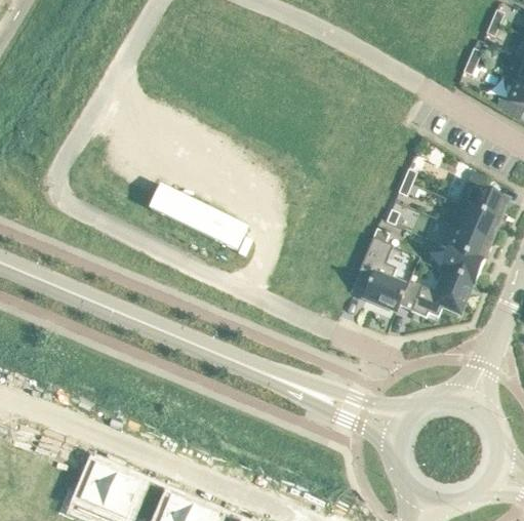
[(495,8),(490,19),(498,24),(504,11),(495,8)]
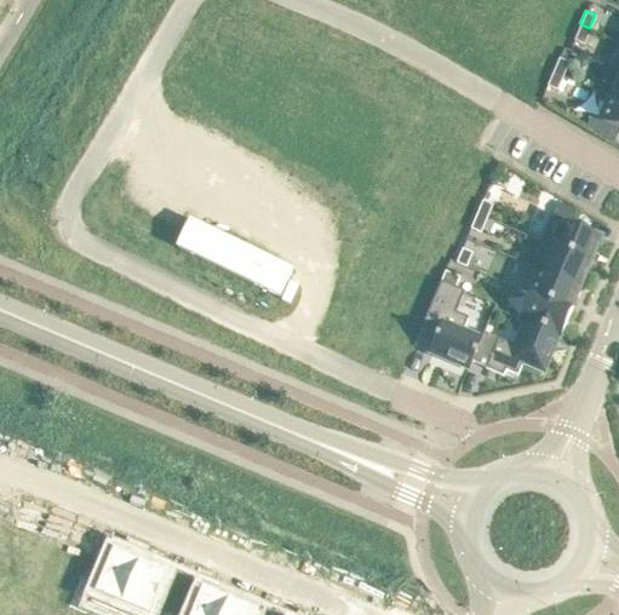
[(589,28),(579,23),(573,38),(583,42),(589,28)]
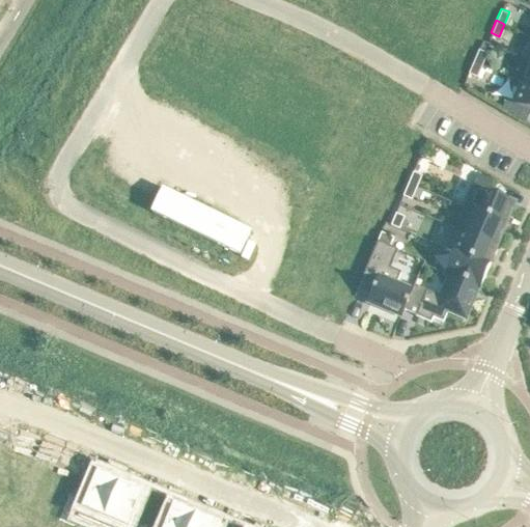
[(495,67),(503,43),(492,38),(483,64),(495,67)]
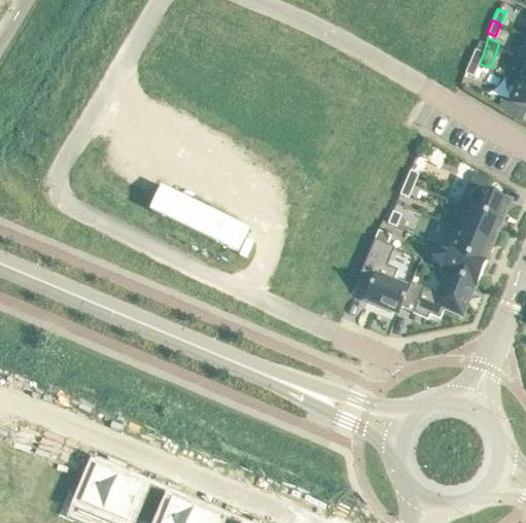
[(474,46),(469,59),(478,62),(483,50),(474,46)]
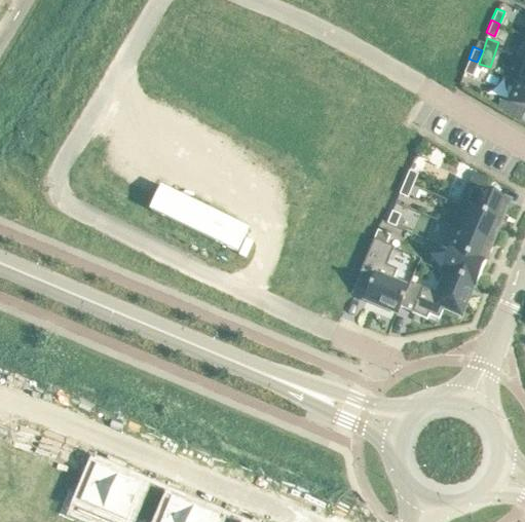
[(472,74),(477,62),(469,59),(463,70),(472,74)]
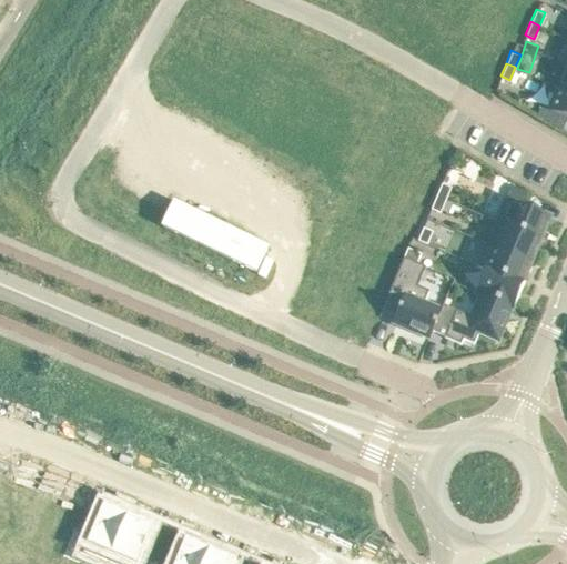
[(549,109),(555,111),(566,116),(566,89),(559,86),(549,109)]
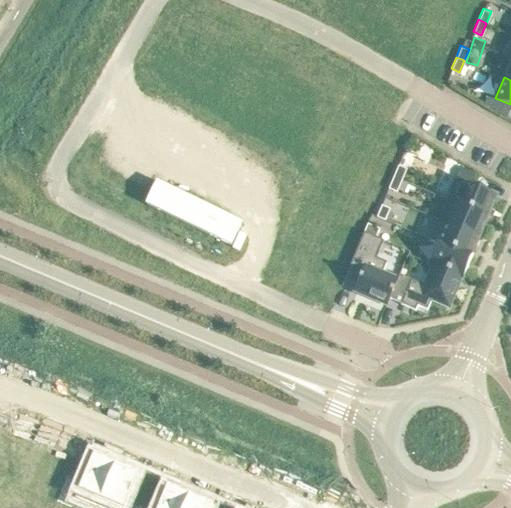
[(398,163),(393,175),(400,178),(405,166),(398,163)]
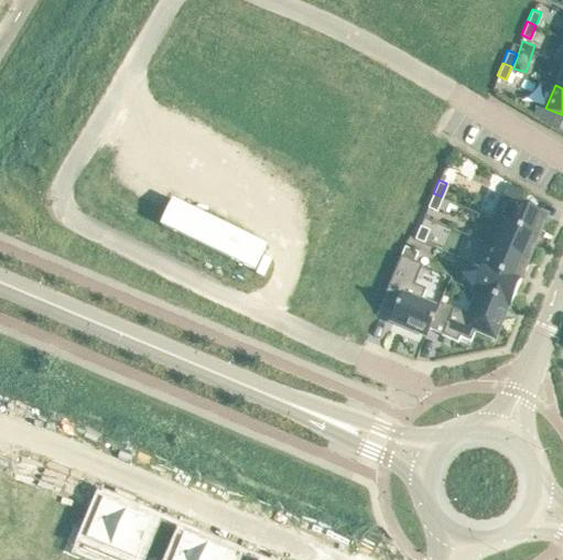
[(436,208),(441,196),(433,193),(428,205),(436,208)]
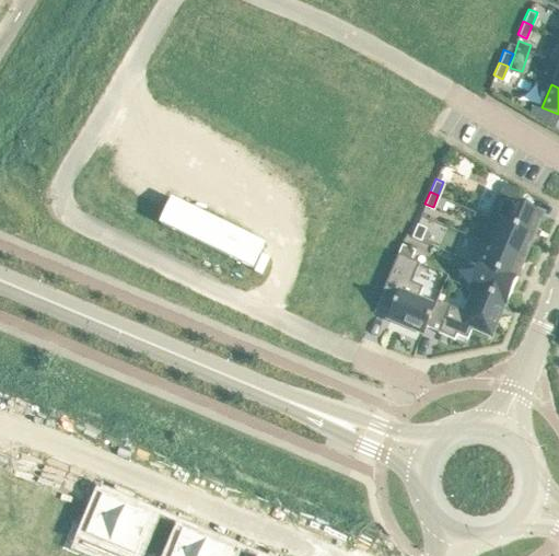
[(495,219),(533,234),(543,212),(504,196),(497,193),(488,216),(495,219)]
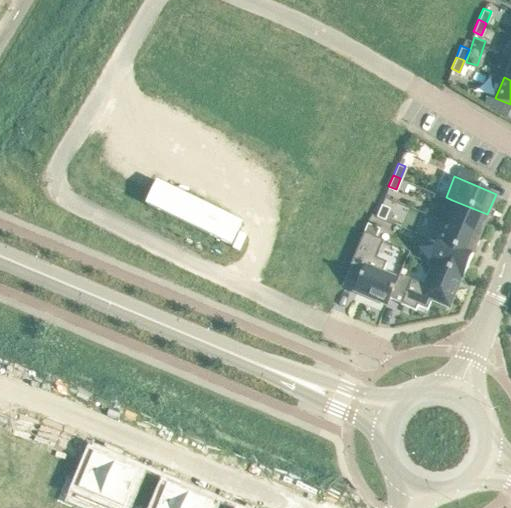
[(156,178),(145,201),(230,243),(242,219),(156,178)]
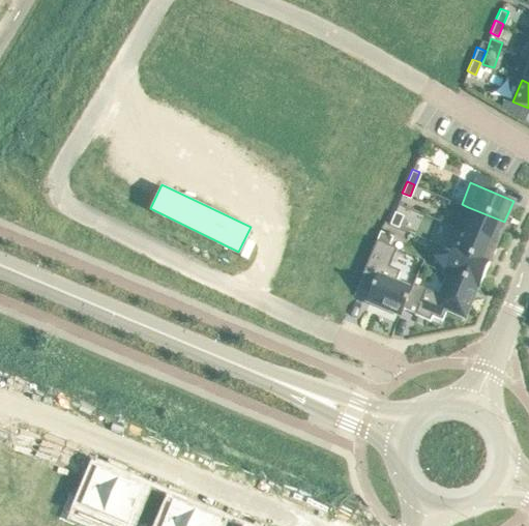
[(462,204),(452,225),(460,228),(496,242),(504,222),(468,207),(462,204)]
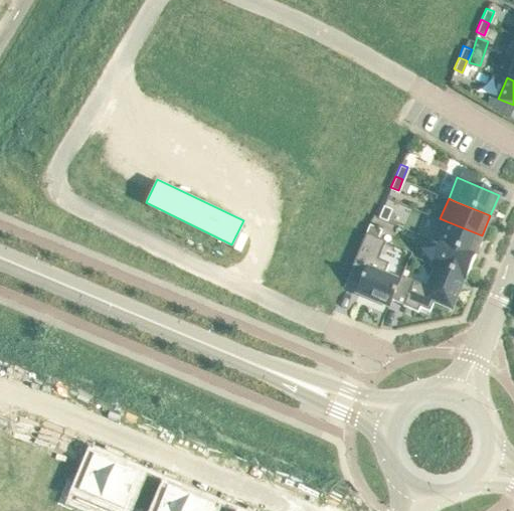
[(385,219),(390,207),(382,204),(378,216),(385,219)]
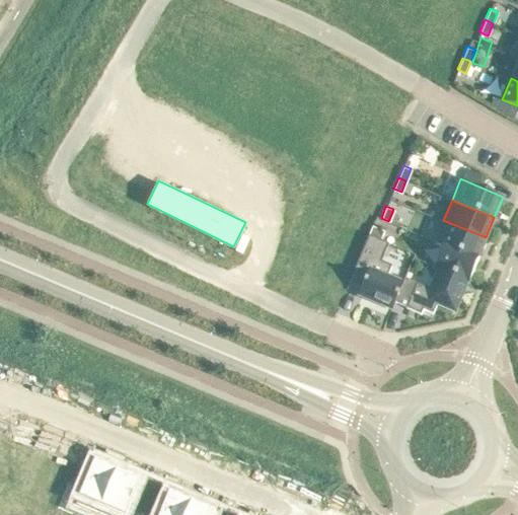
[(486,237),(450,223),(443,220),(435,240),(441,243),(476,258),(486,237)]
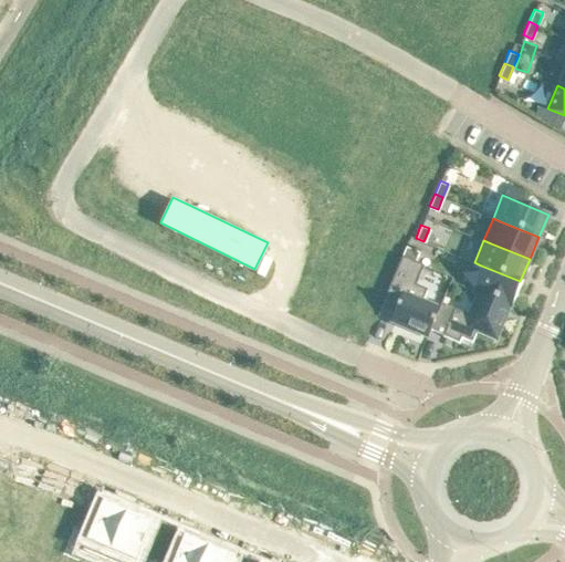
[(405,246),(401,255),(414,259),(417,251),(405,246)]
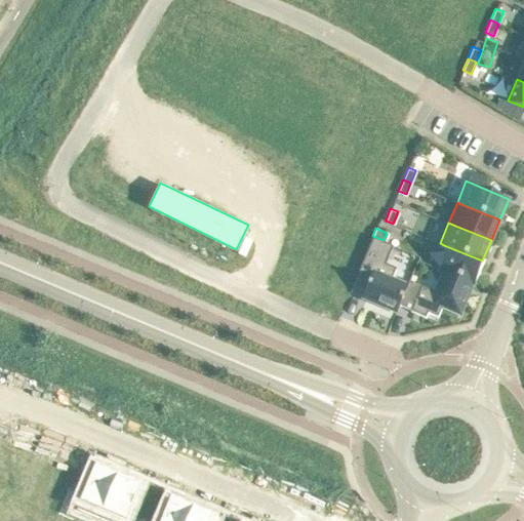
[(372,236),(355,276),(368,281),(362,294),(377,299),(375,303),(391,309),(392,306),(397,308),(398,304),(402,294),(406,285),(386,277),(392,265),(385,262),(392,244),(384,240),(372,236)]
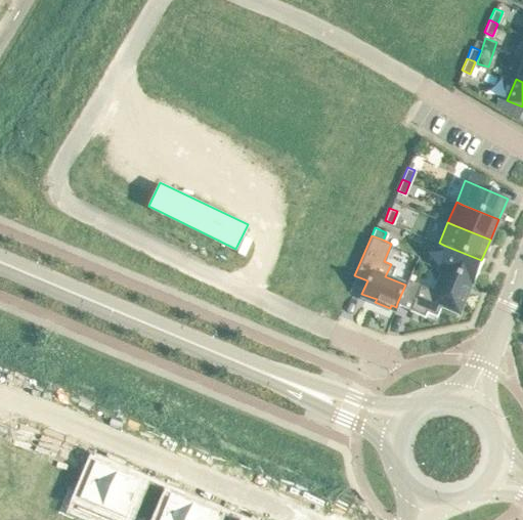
[(472,282),(481,260),(445,246),(437,267),(440,268),(469,280),(472,282)]
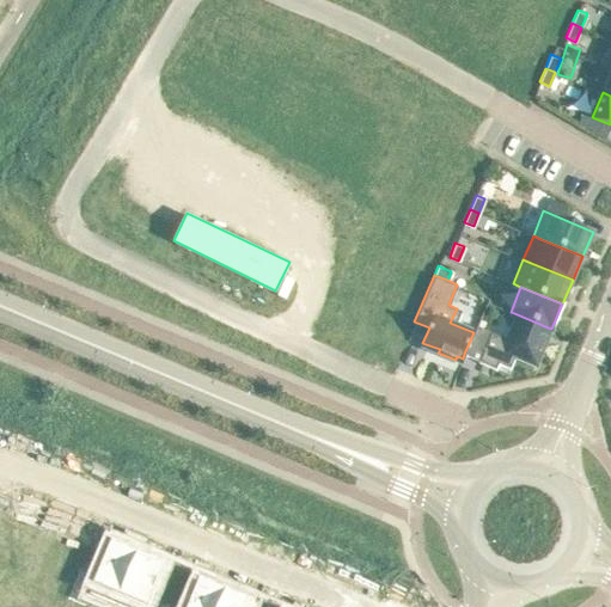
[(469,343),(464,354),(478,359),(477,360),(495,368),(498,362),(509,367),(514,355),(532,362),(548,327),(514,313),(505,337),(476,325),(474,332),(469,343)]
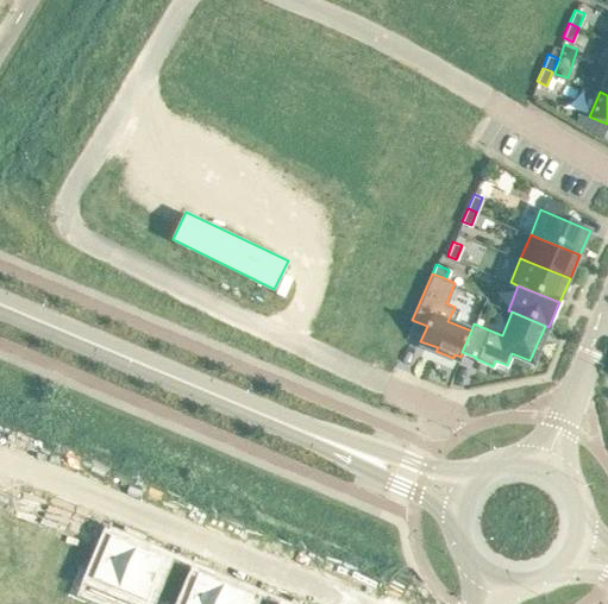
[(26,564),(48,510),(22,499),(8,533),(0,528),(0,553),(26,564)]
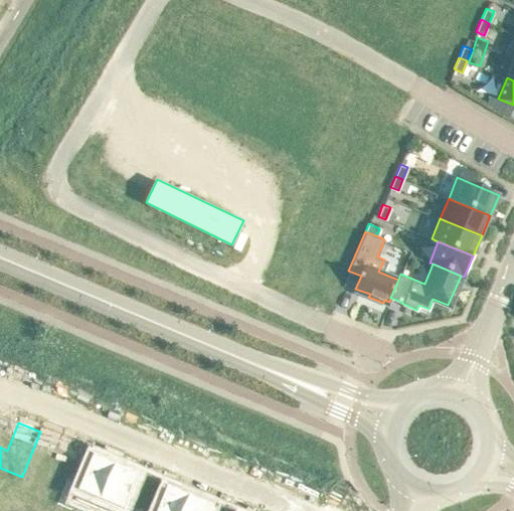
[(63,442),(40,432),(22,477),(44,486),(40,495),(54,500),(65,475),(51,469),(63,442)]
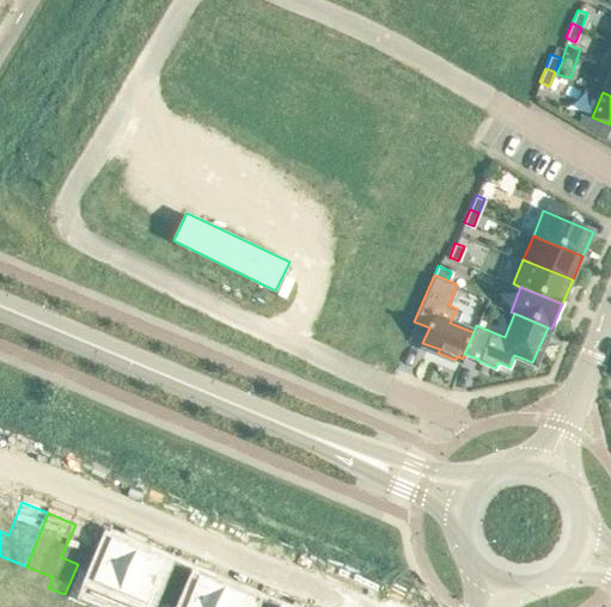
[(115,604),(136,550),(110,539),(96,572),(78,564),(65,594),(84,602),(87,592),(115,604)]
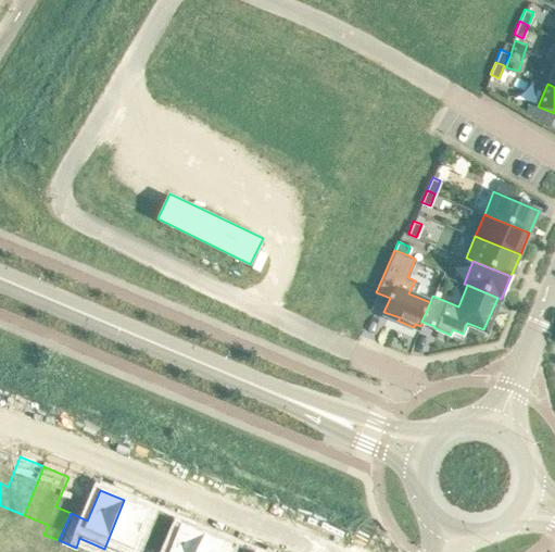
[(149,551),(151,547),(136,540),(149,511),(124,500),(104,549),(112,551),(149,551)]
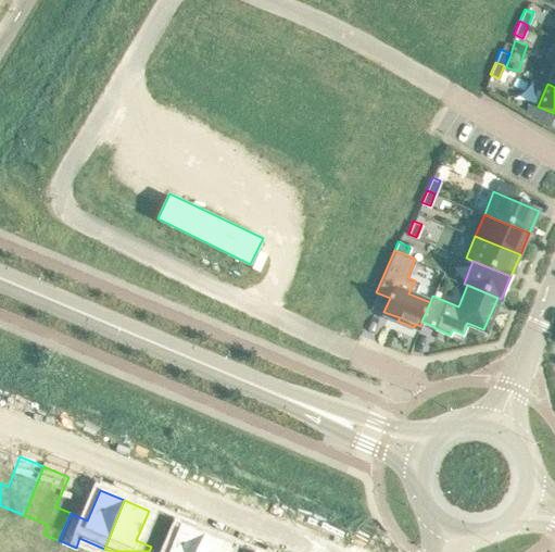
[(197,551),(204,534),(180,524),(167,551),(163,551),(151,547),(149,551),(197,551)]
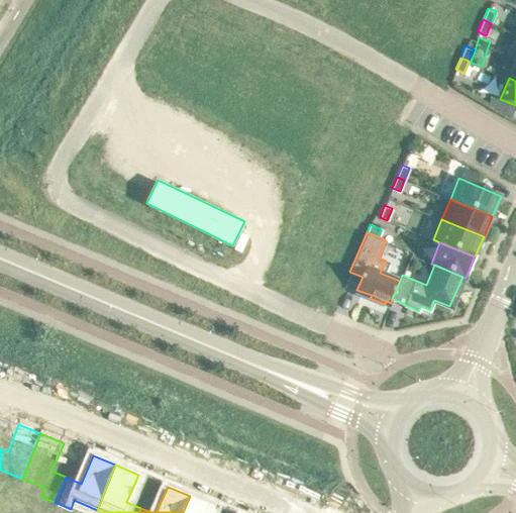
[(209,512),(212,505),(190,496),(183,512),(209,512)]
